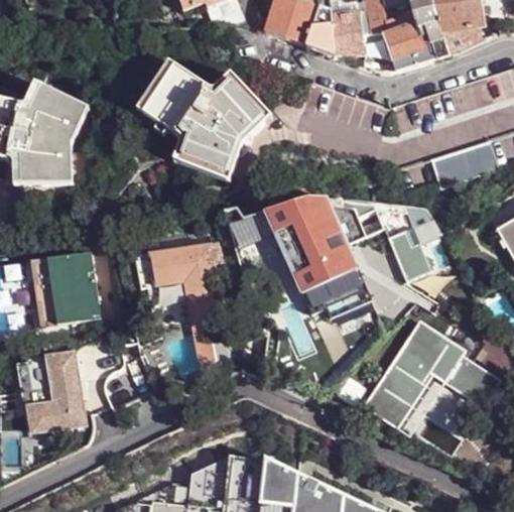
[(180,0),(184,11),(205,3),(207,7),(224,0),(180,0)]
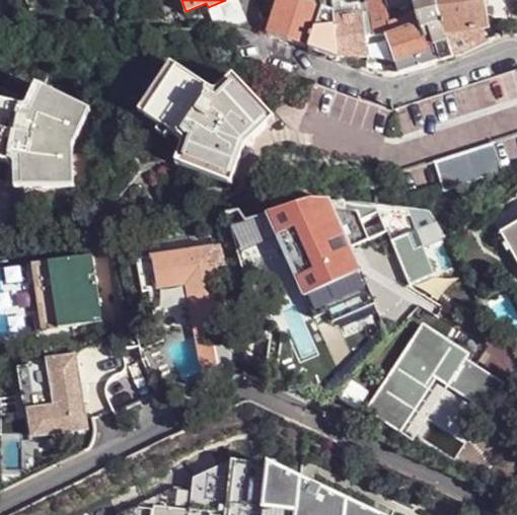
[(277,0),(267,31),(308,46),(323,7),(322,6),(303,0),(277,0)]
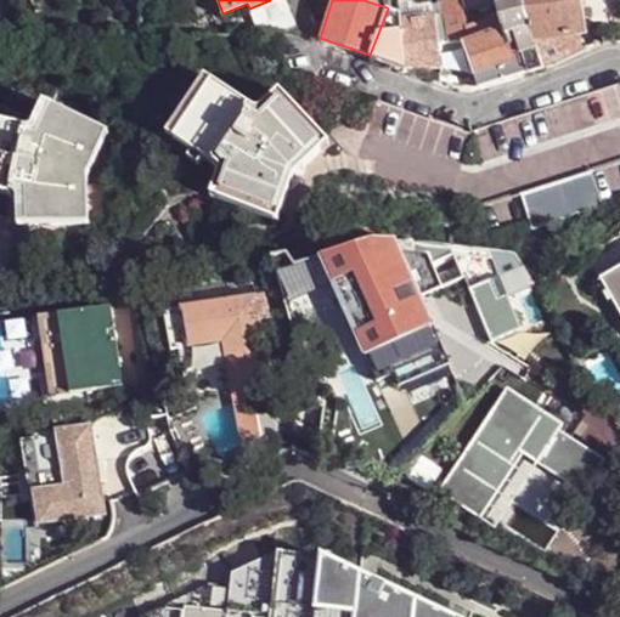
[(432,11),(432,0),(423,0),(415,1),(412,0),(401,0),(401,12),(401,15),(432,11)]
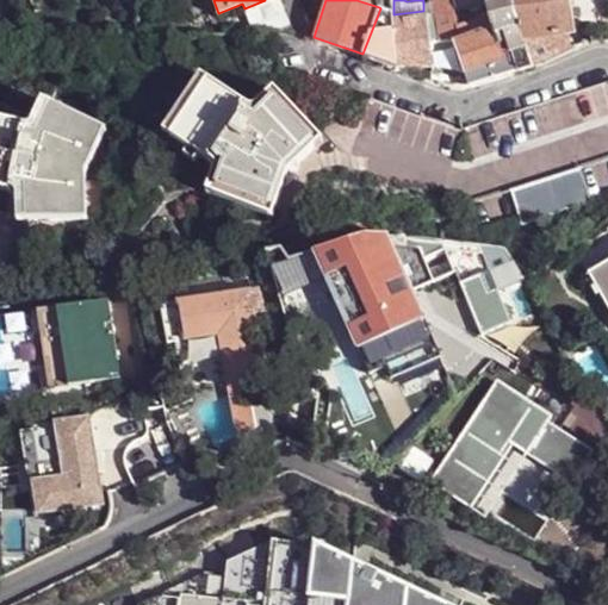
[(427,0),(430,10),(433,27),(428,29),(429,37),(452,38),(461,35),(459,27),(459,24),(457,13),(456,5),(454,0),(427,0)]
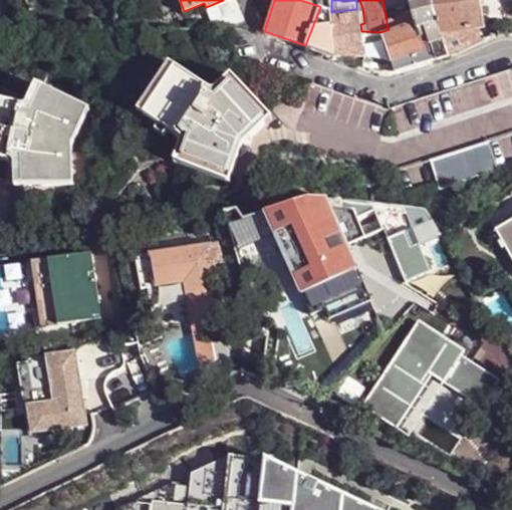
[(410,0),(410,1),(413,12),(416,21),(417,22),(422,21),(428,41),(442,37),(440,30),(432,0),(410,0)]
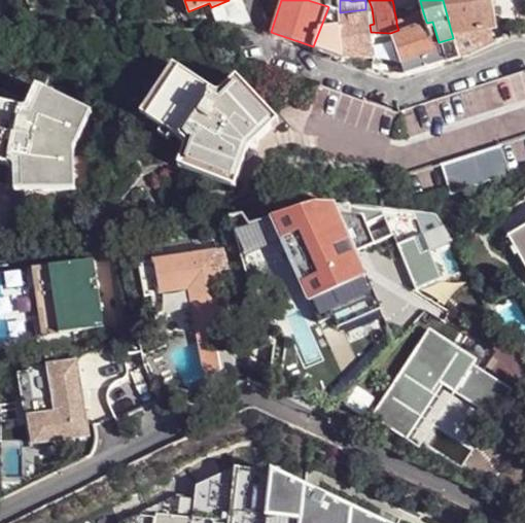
[(491,26),(487,0),(443,0),(451,31),(491,26)]
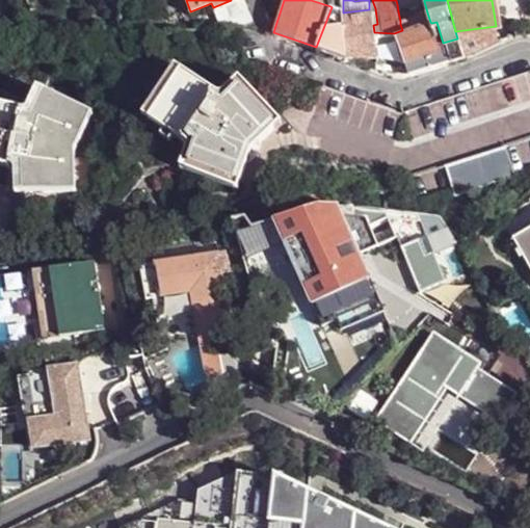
[(316,47),(343,56),(344,54),(343,12),(343,10),(332,7),(316,47)]
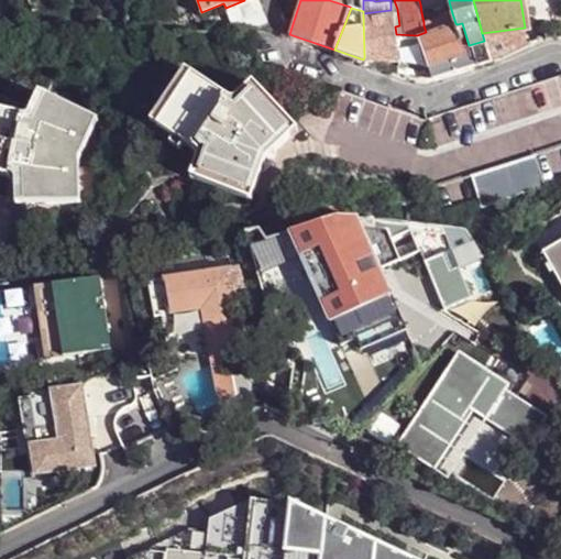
[(364,57),(398,57),(396,34),(395,26),(393,10),(391,10),(363,13),(364,57)]
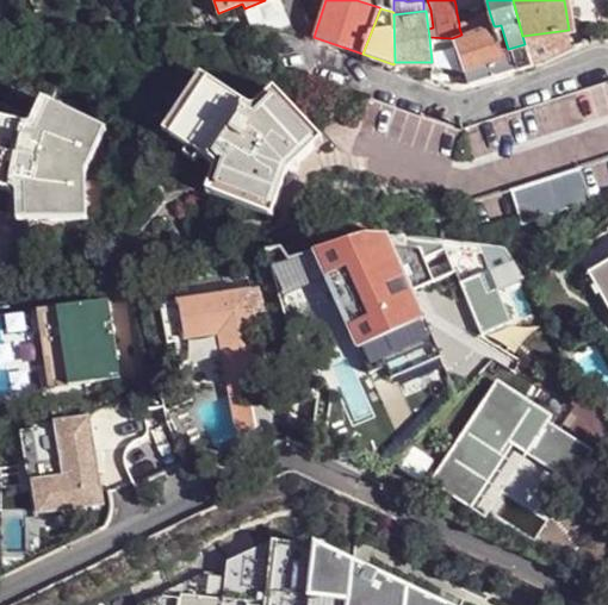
[(494,25),(490,14),(459,24),(459,27),(461,35),(494,25)]
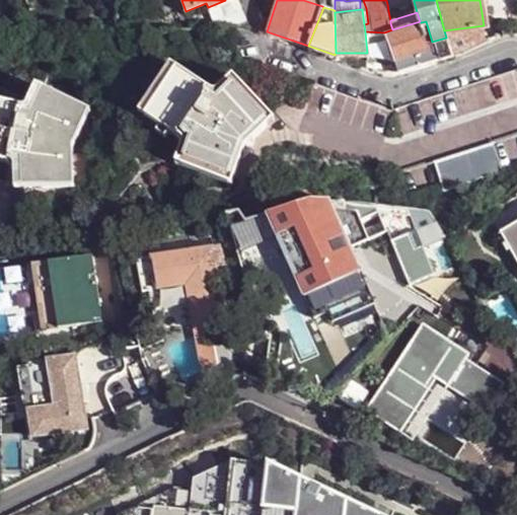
[(397,70),(437,58),(432,42),(426,21),(421,22),(420,21),(392,29),(384,32),(397,70)]
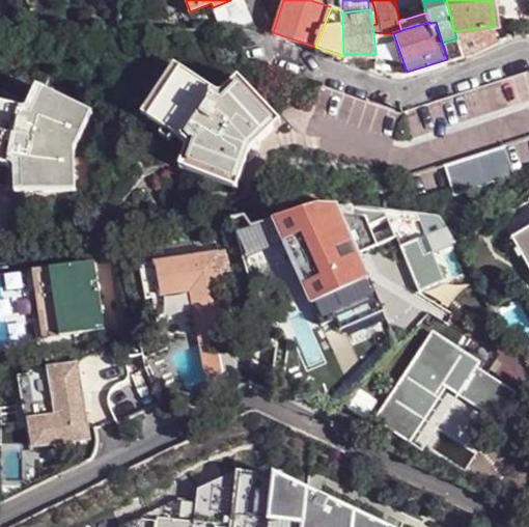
[(495,26),(454,31),(456,38),(462,54),(480,48),(497,40),(495,26)]
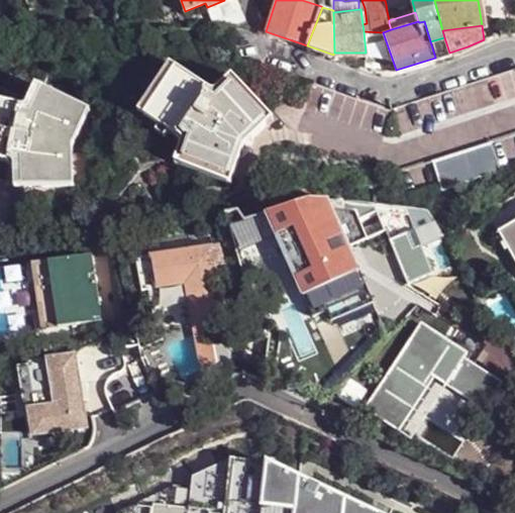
[(435,58),(449,53),(444,37),(430,41),(435,58)]
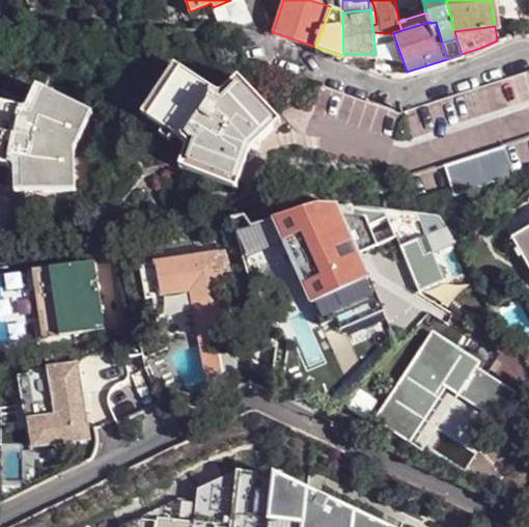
[(141,111),(187,142),(178,166),(233,184),(249,146),(278,119),(237,75),(218,93),(173,62),(141,111)]
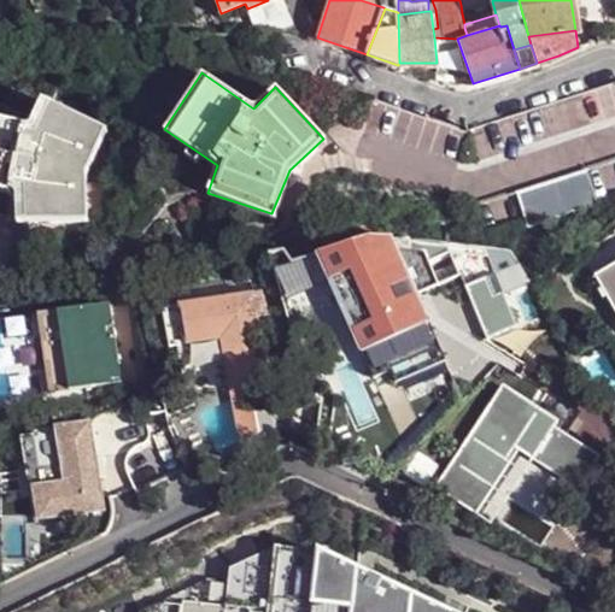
[(0,187),(10,189),(21,190),(21,206),(21,219),(85,217),(85,171),(104,128),(41,98),(30,125),(22,125),(0,119),(0,187)]
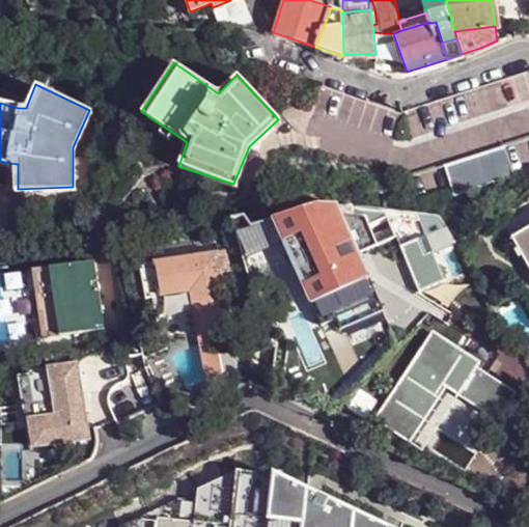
[(513,175),(505,148),(444,166),(453,194),(513,175)]
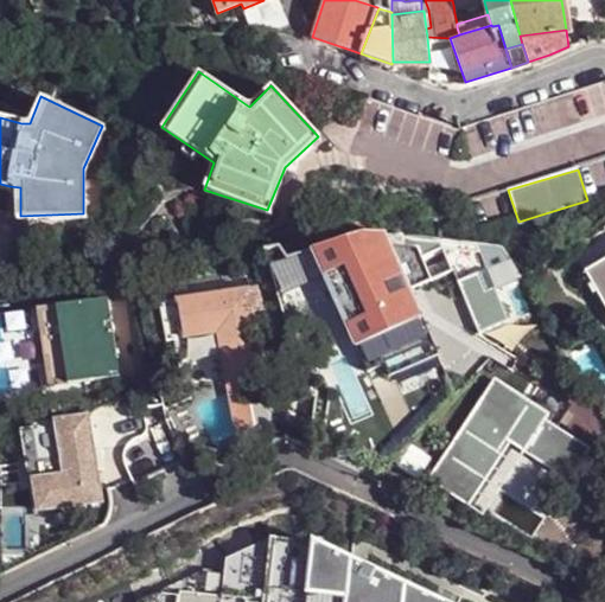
[(10,186),(7,200),(20,203),(20,187),(10,186)]
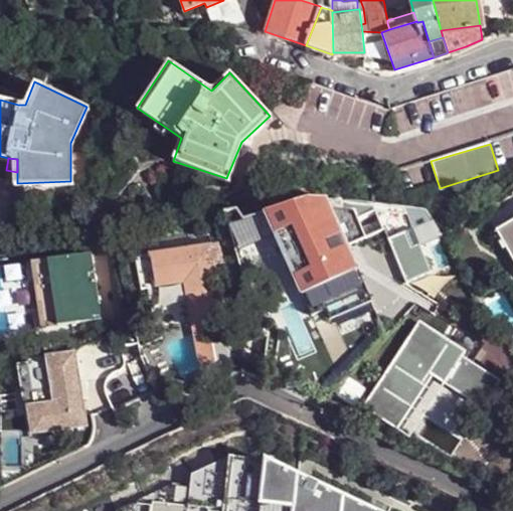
[(17,172),(6,170),(4,180),(17,183),(17,172)]
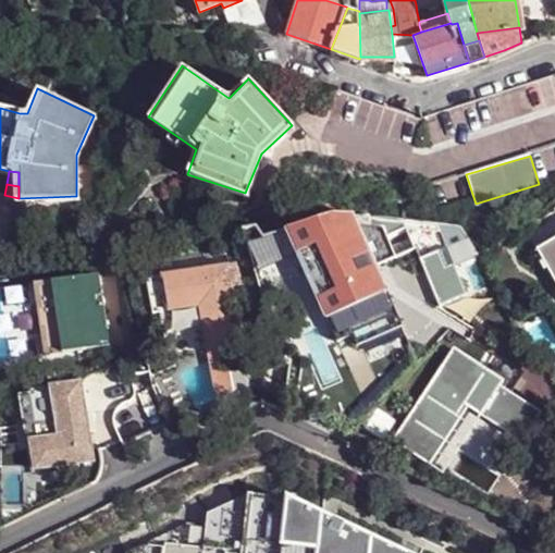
[(287,229),(337,339),(354,332),(359,342),(401,323),(374,265),(415,246),(441,304),(467,292),(454,263),(477,254),(477,253),(458,223),(403,219),(368,214),(353,216),(334,216),(287,229)]
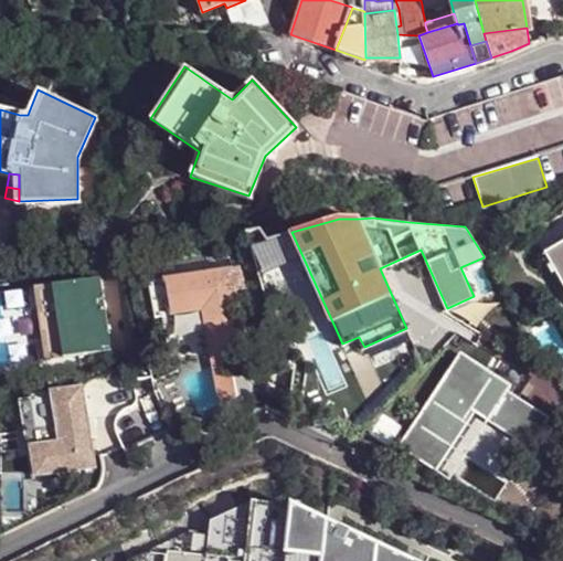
[(266,239),(250,244),(265,298),(267,313),(286,307),(272,237),(267,239),(266,239)]
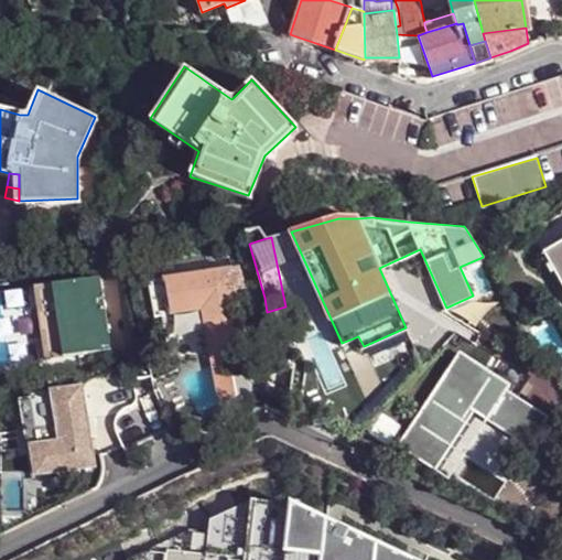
[(561,237),(541,249),(561,287),(561,237)]
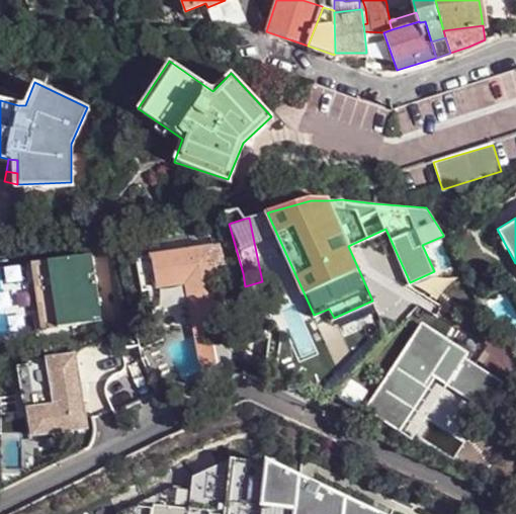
[(443,235),(443,236),(456,259),(476,248),(464,222),(443,235)]
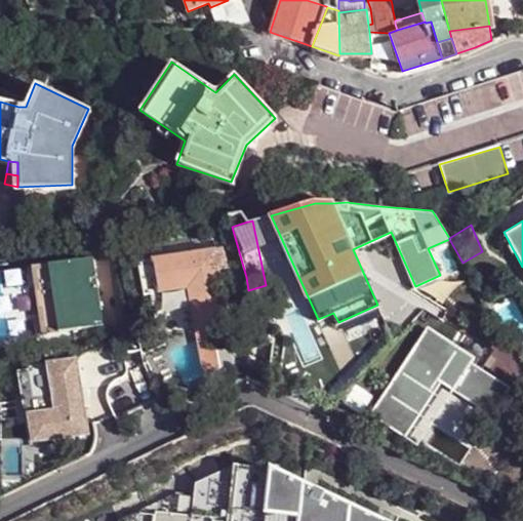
[(152,258),(137,261),(143,291),(186,285),(195,283),(206,346),(213,343),(229,336),(213,246),(151,256),(152,258)]
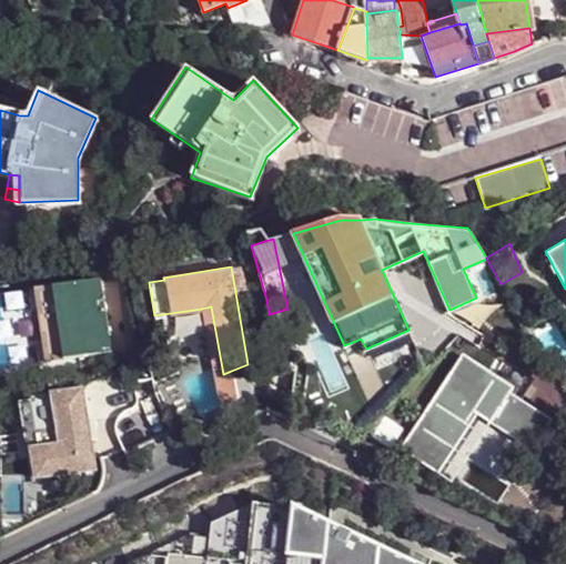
[(99,277),(51,283),(61,355),(110,349),(99,277)]
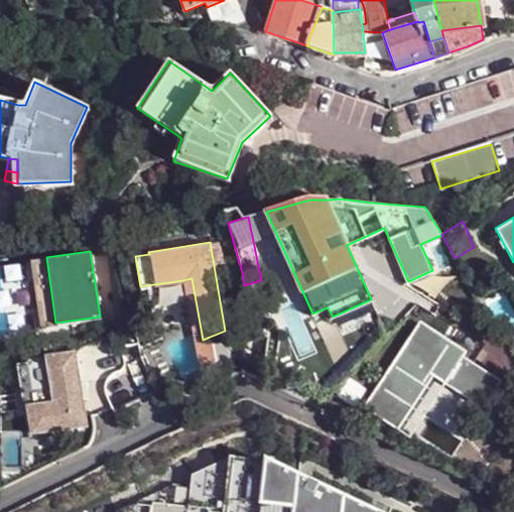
[(55,323),(46,257),(30,259),(39,325),(55,323)]
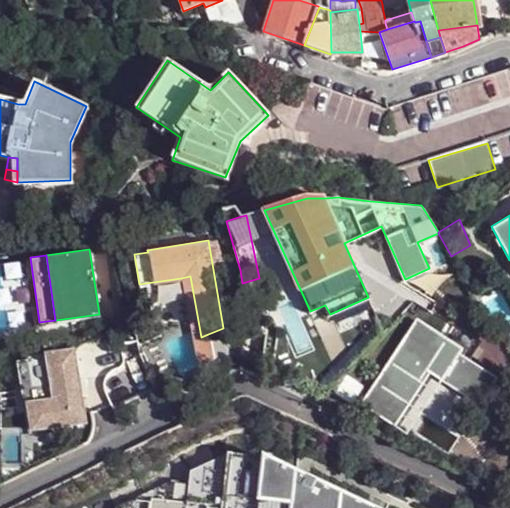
[(190,276),(181,278),(189,328),(195,364),(212,356),(208,334),(201,337),(190,276)]
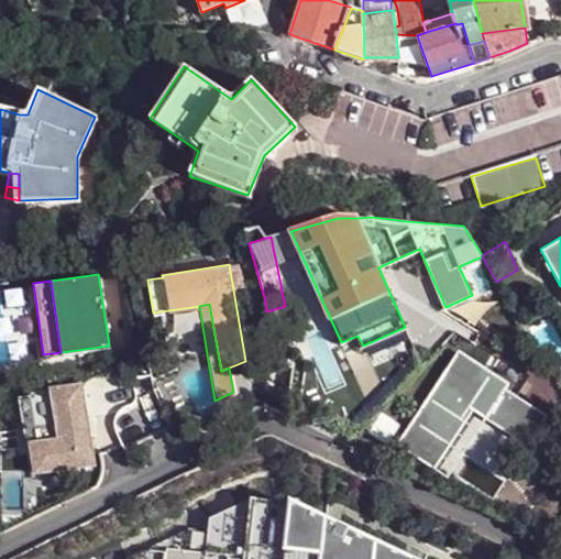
[(461,351),(400,447),(433,468),(472,407),(529,444),(548,415),(517,394),(529,373),(499,355),(491,370),(461,351)]
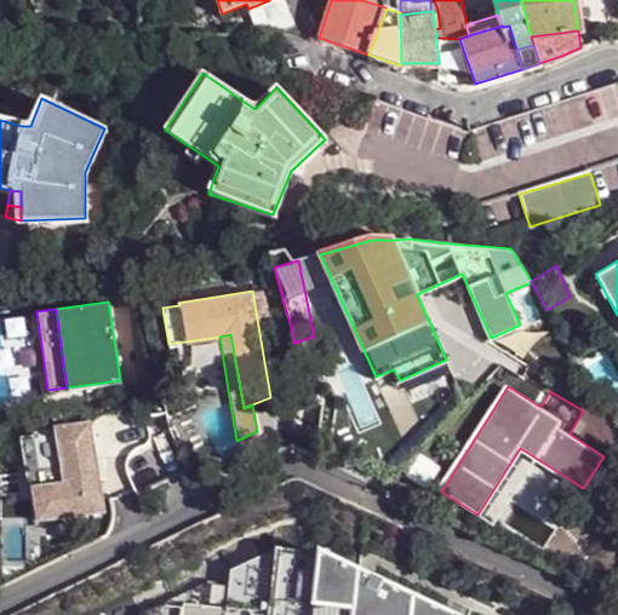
[(188,469),(217,455),(199,415),(170,429),(188,469)]
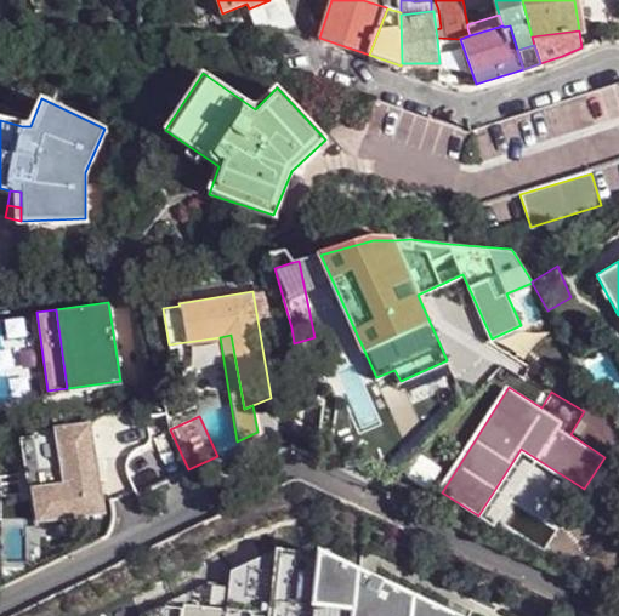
[(87,423),(30,432),(37,467),(61,462),(63,483),(33,488),(37,519),(101,509),(97,478),(89,479),(86,458),(94,457),(87,423)]
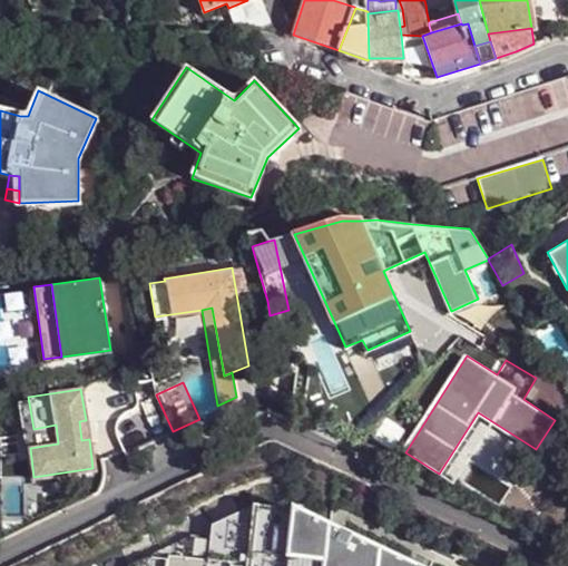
[(86,420),(79,421),(81,440),(89,439),(86,420)]
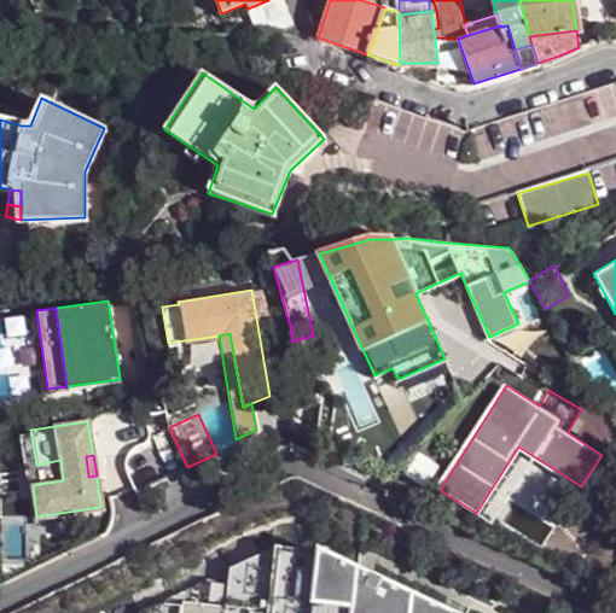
[(137,612),(447,612),(314,552),(269,548),(230,566),(228,579),(207,577),(137,612)]
